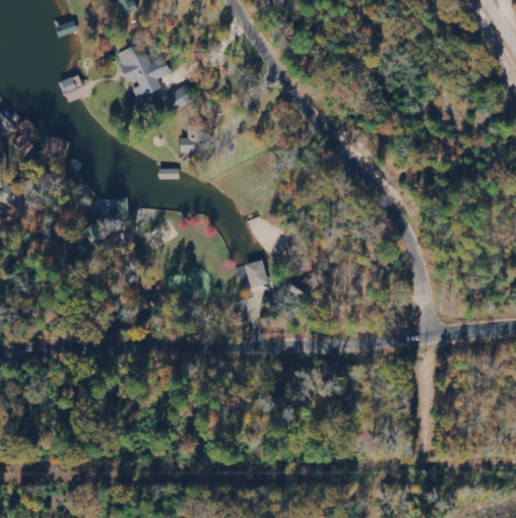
[(135,11),(132,0),(116,0),(119,14),(135,11)]
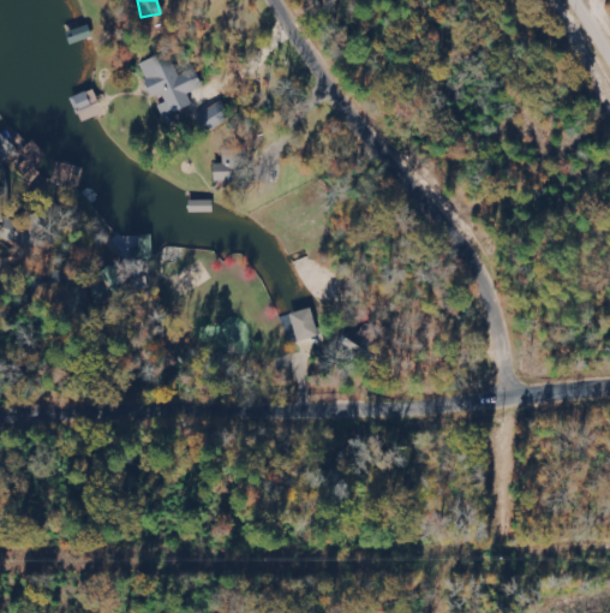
[(137,63),(151,96),(160,93),(163,101),(156,105),(162,117),(191,105),(185,93),(201,85),(192,66),(175,73),(166,49),(137,63)]
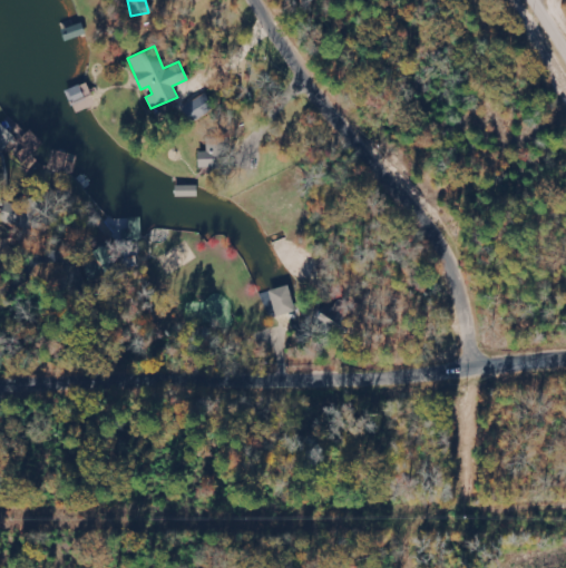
[(179,104),(187,121),(213,110),(205,92),(179,104)]
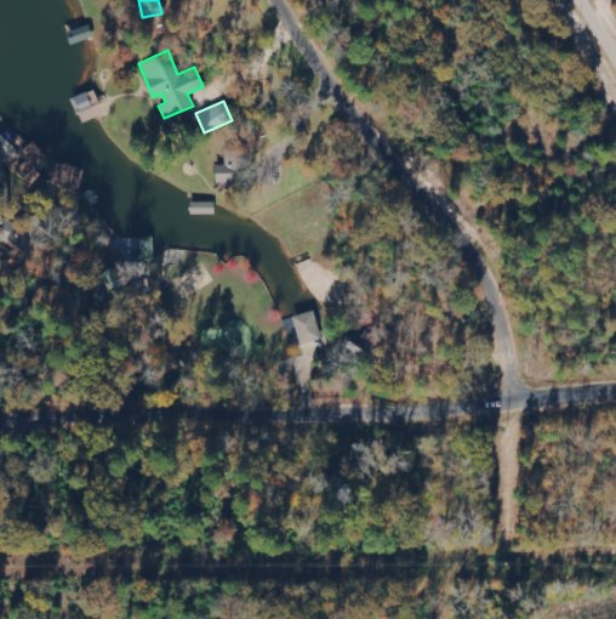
[(223,164),(214,164),(215,181),(249,180),(247,148),(222,149),(223,164)]
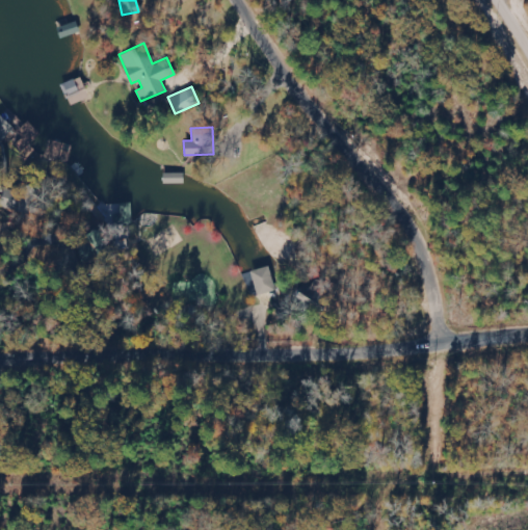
[(0,205),(21,212),(26,196),(3,188),(0,197),(0,205)]
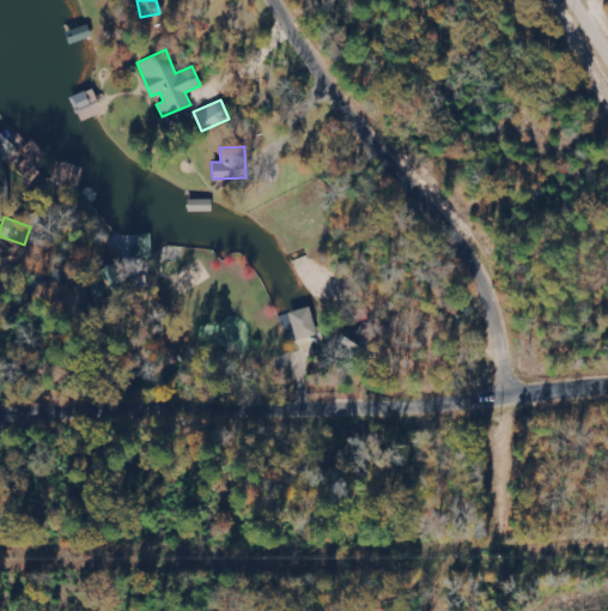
[(293,339),(316,334),(309,306),(286,312),(293,339)]
